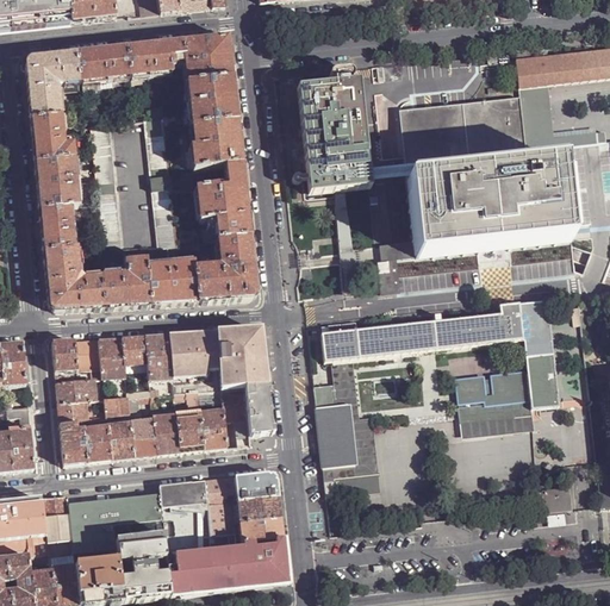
[(0,0),(0,31),(72,24),(68,0),(0,0)]
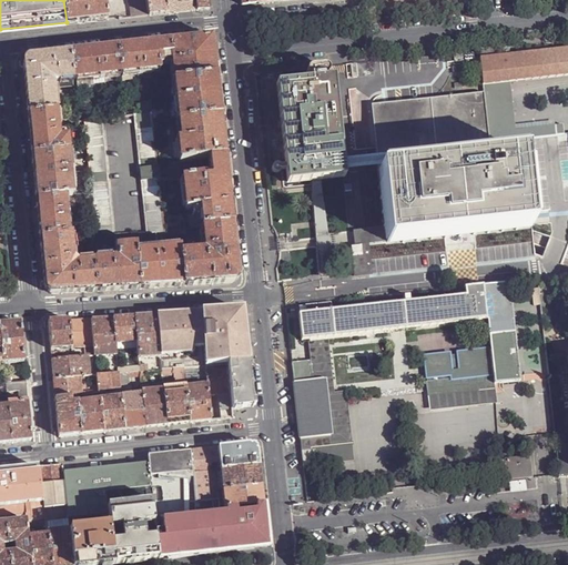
[(63,0),(67,22),(75,21),(88,19),(101,18),(108,18),(104,0),(63,0)]
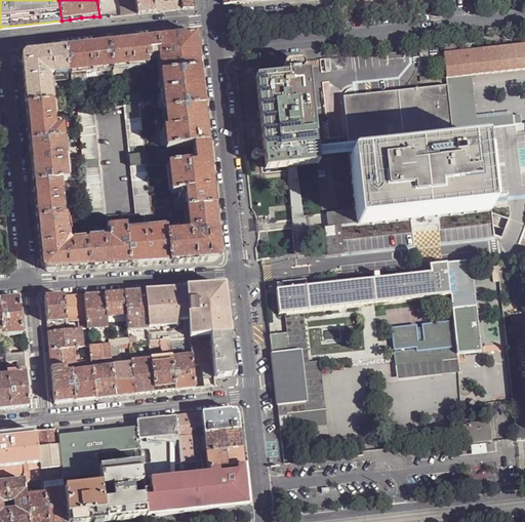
[(120,0),(122,13),(137,11),(135,0),(120,0)]
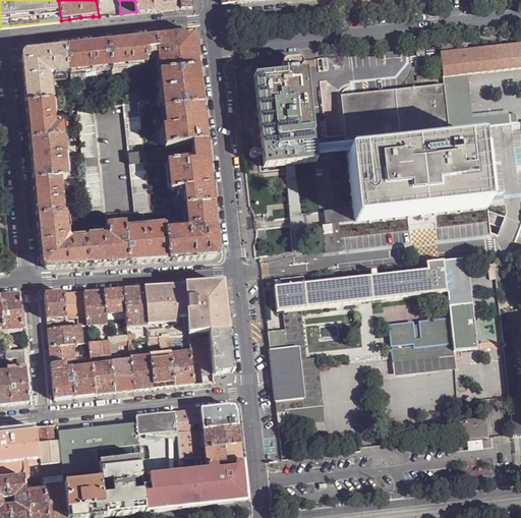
[(134,0),(136,11),(146,10),(155,9),(153,0),(134,0)]
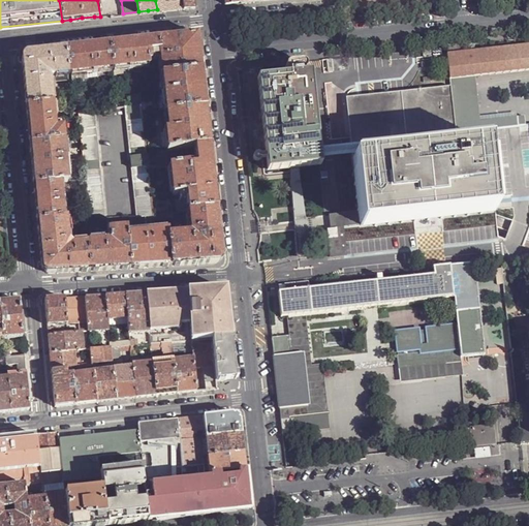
[(172,8),(181,7),(179,0),(155,0),(157,9),(172,8)]
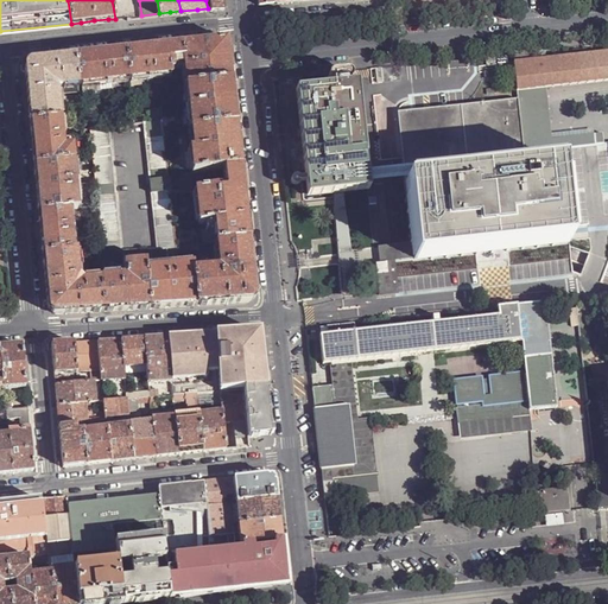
[(227,36),(183,40),(184,55),(185,62),(187,83),(232,77),(232,71),(228,44),(227,36)]
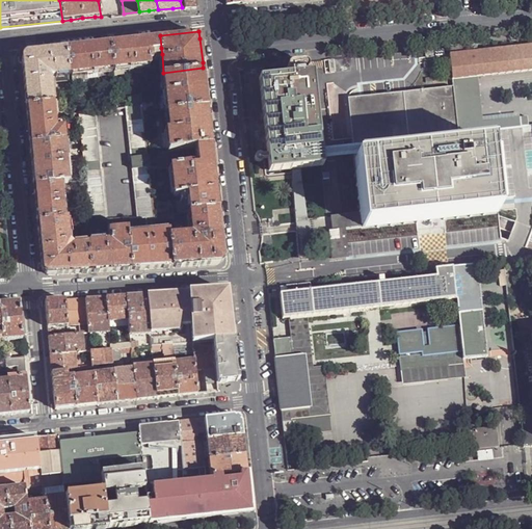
[(152,36),(110,42),(113,68),(124,67),(129,65),(150,62),(149,57),(151,57),(151,49),(161,48),(160,35),(152,36)]
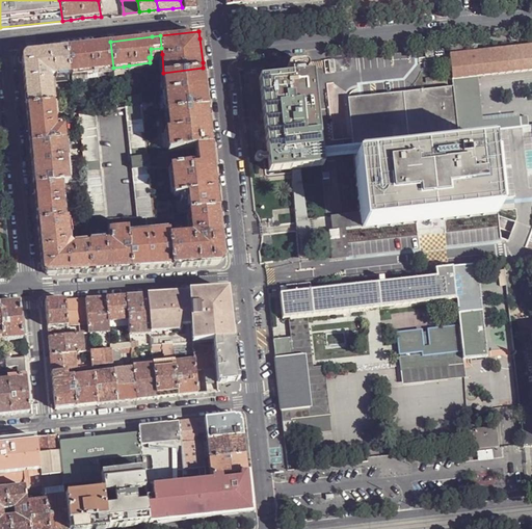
[(102,43),(67,46),(70,72),(72,72),(81,71),(98,69),(113,68),(110,42),(102,43)]
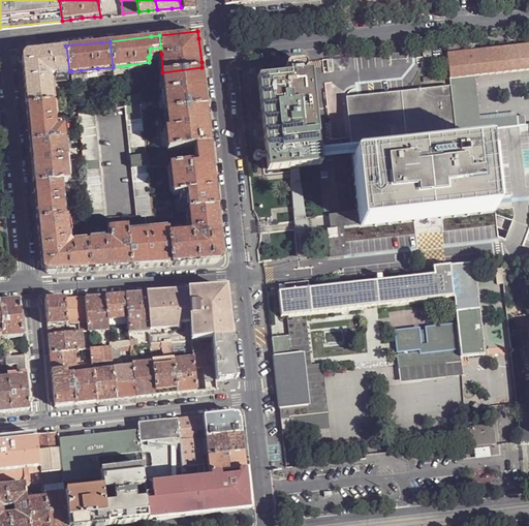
[(448,51),(446,51),(449,75),(475,72),(528,67),(528,41),(462,49),(456,50),(448,51)]
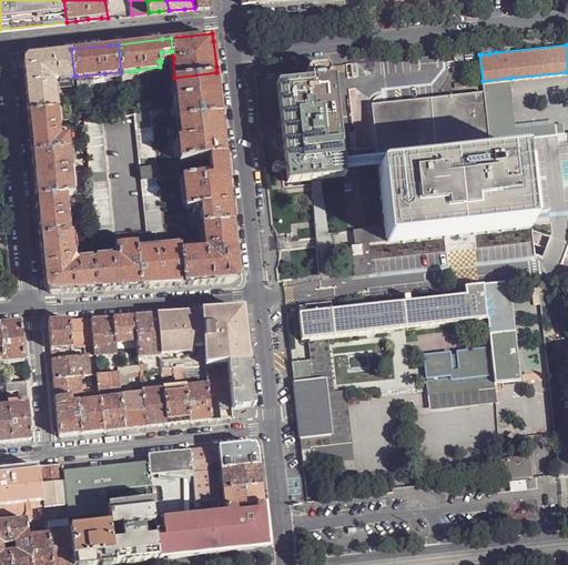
[(488,46),(480,47),(482,54),(489,53),(496,52),(495,44),(488,46)]
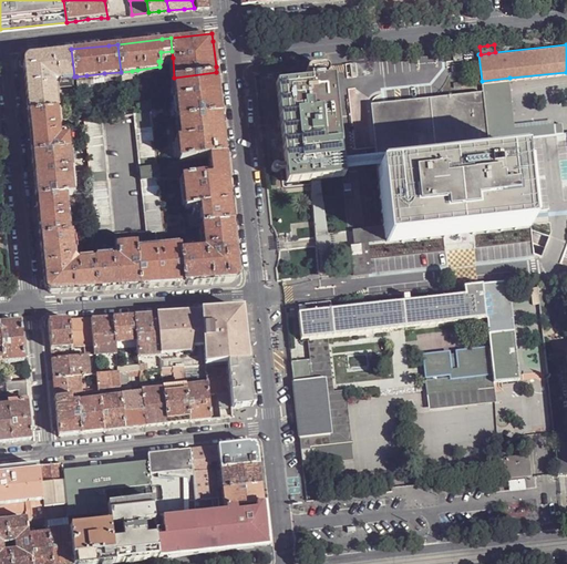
[(24,61),(29,111),(57,109),(54,83),(58,79),(74,77),(71,49),(47,52),(29,54),(24,61)]
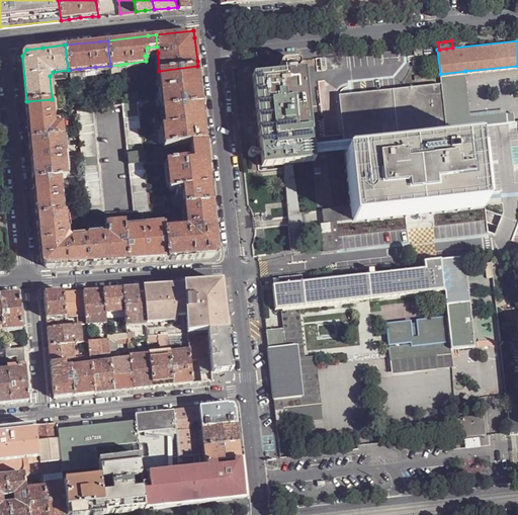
[(423,54),(423,46),(415,46),(416,54),(423,54)]
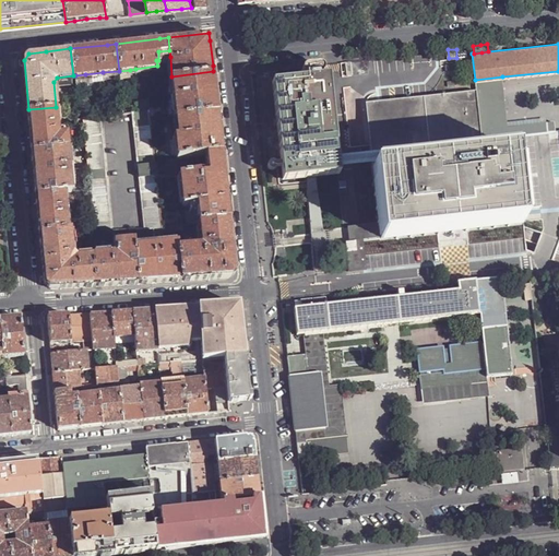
[(304,67),(302,70),(280,72),(281,80),(329,74),(328,67),(326,64),(325,63),(323,62),(321,61),(307,63),(304,66),(304,67)]
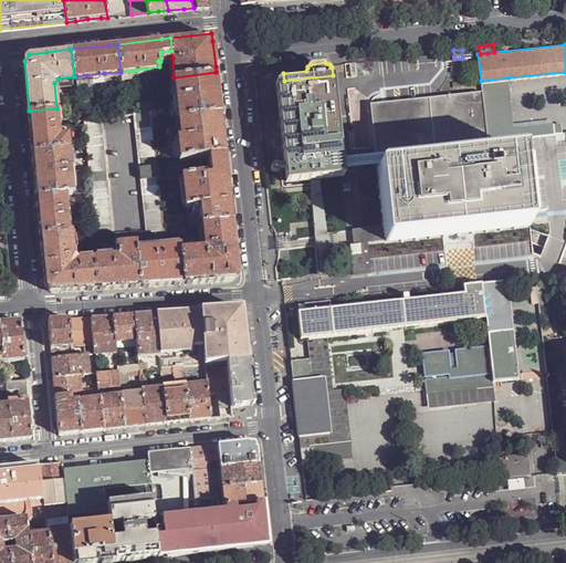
[(216,72),(174,77),(176,96),(178,116),(220,113),(220,108),(217,81),(216,72)]
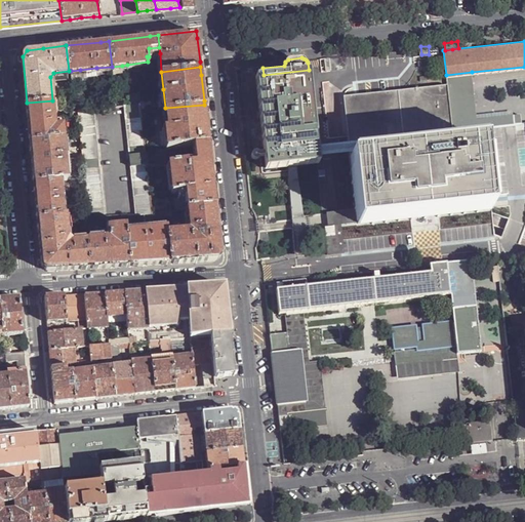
[(80,70),(80,77),(97,75),(96,68),(80,70)]
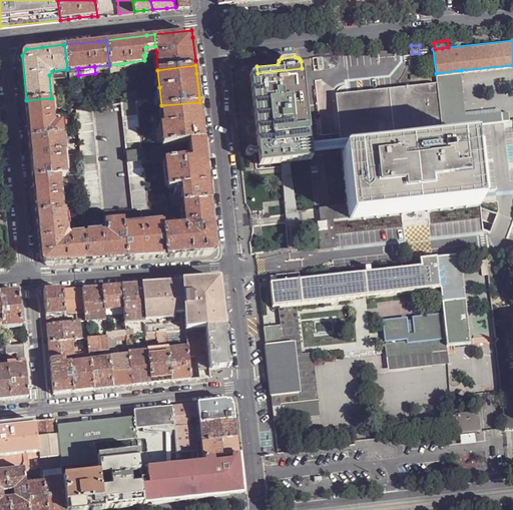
[(258,73),(252,74),(259,142),(261,161),(282,159),(290,158),(310,156),(310,150),(309,141),(302,68),(258,73)]
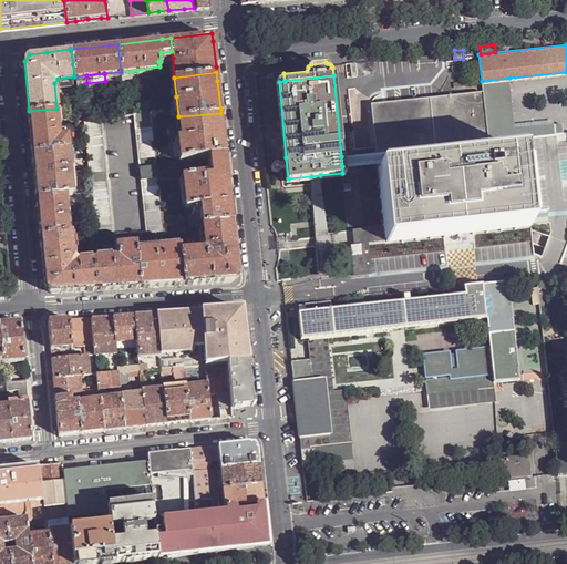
[(509,78),(482,81),(483,91),(488,139),(515,135),(514,125),(509,78)]
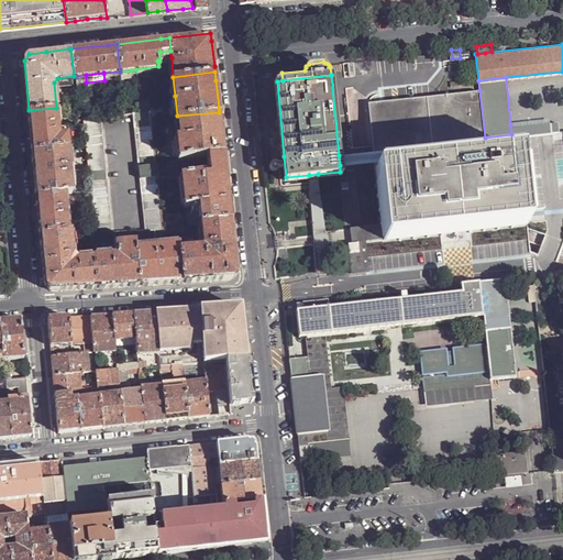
[(479,90),(378,100),(385,161),(520,149),(519,134),(511,134),(485,138),(479,90)]
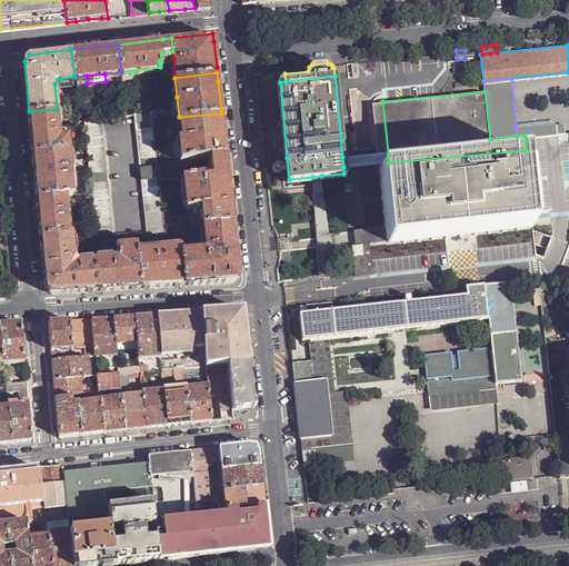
[(141,98),(142,111),(152,110),(151,100),(151,98),(141,98)]
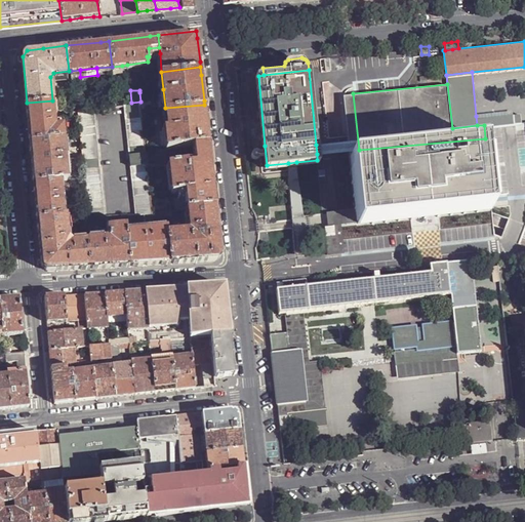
[(353,93),(344,94),(349,142),(316,145),(317,154),(350,151),(359,150),(353,93)]
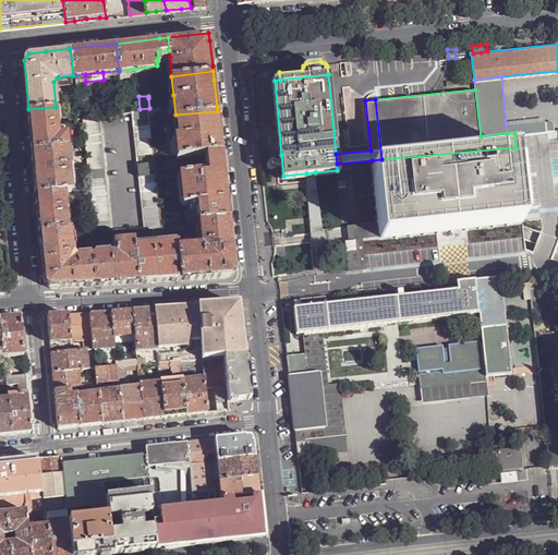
[(56,107),(28,109),(31,130),(33,148),(68,145),(67,127),(58,128),(56,107)]
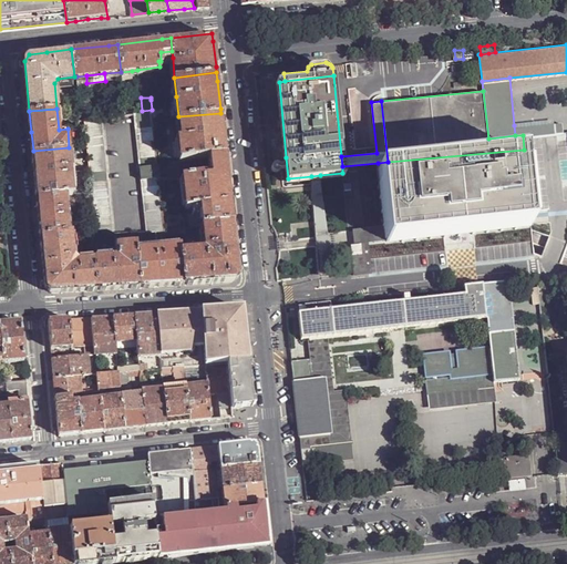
[(142,111),(134,112),(135,122),(153,120),(152,110),(142,111)]
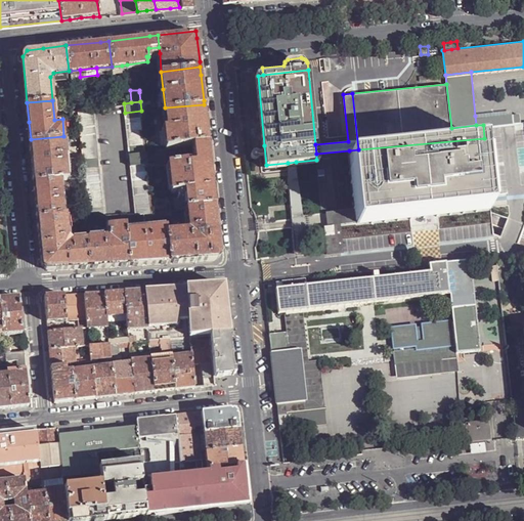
[(205,113),(204,104),(165,107),(167,125),(164,126),(166,145),(192,142),(208,140),(207,134),(205,113)]
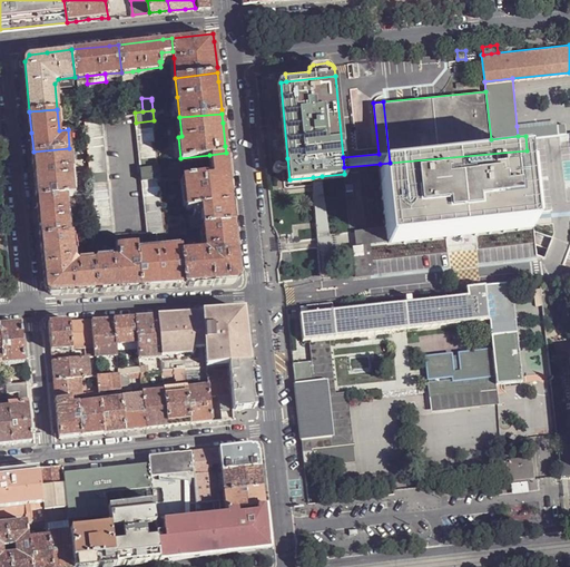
[(104,116),(86,118),(87,127),(104,125),(104,116)]
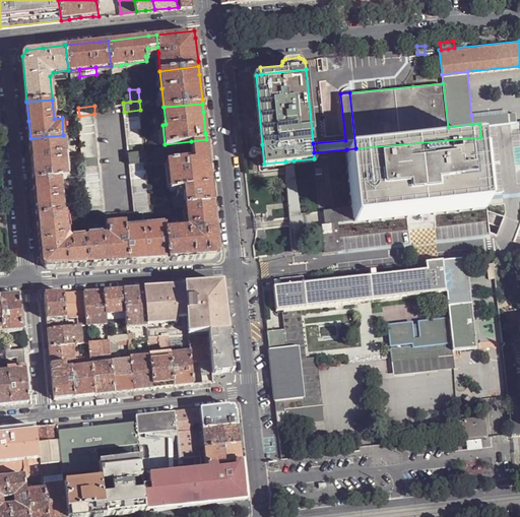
[(140,110),(124,112),(125,120),(141,118),(140,110)]
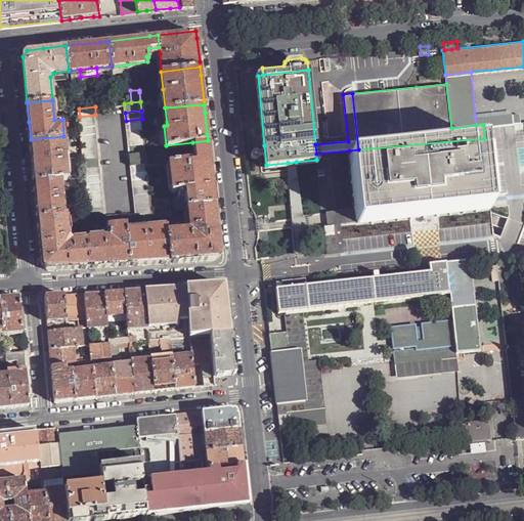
[(520,112),(475,116),(476,125),(483,125),(521,121),(520,112)]
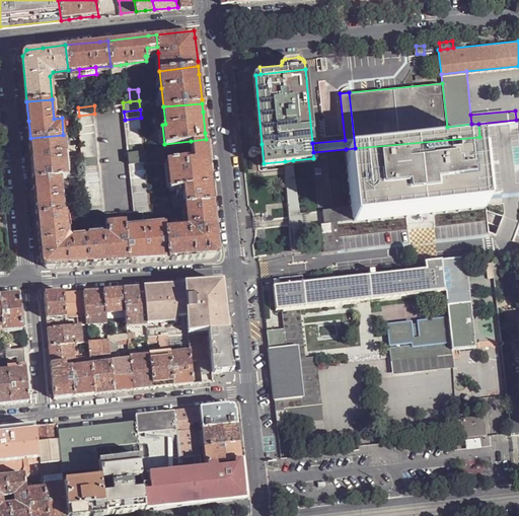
[(94,114),(79,116),(80,124),(95,123),(94,114)]
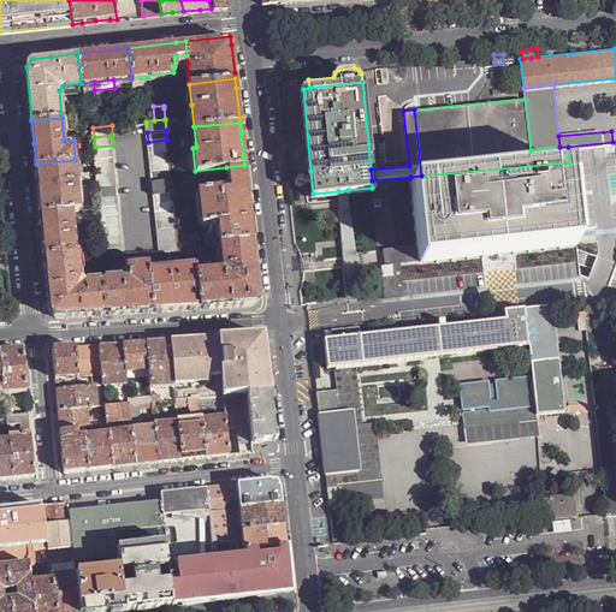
[(167,140),(148,142),(149,152),(167,149),(167,140)]
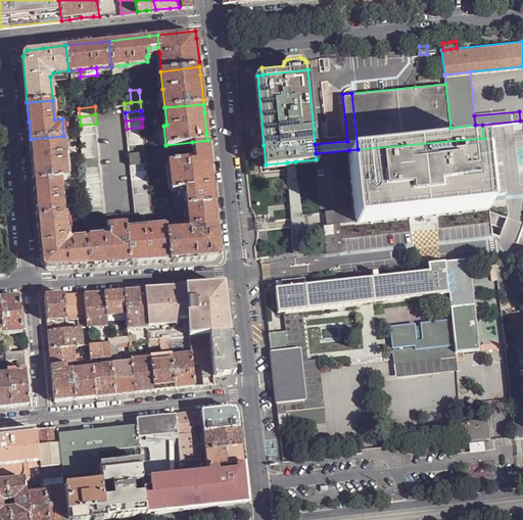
[(81,125),(81,133),(97,131),(96,124),(81,125)]
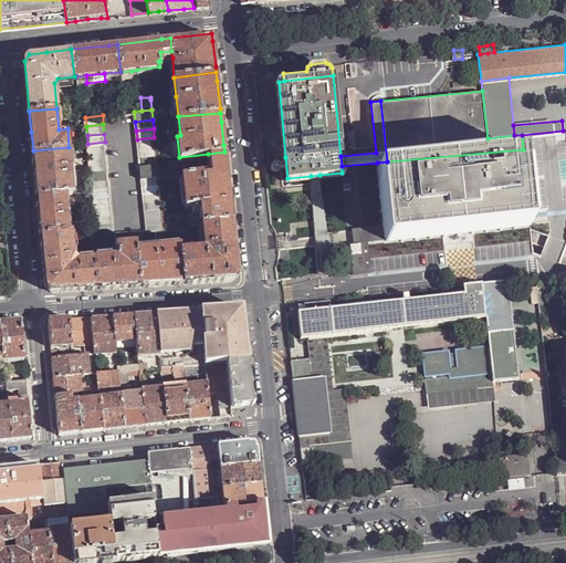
[(154,137),(137,139),(138,147),(155,146),(155,138),(154,137)]
